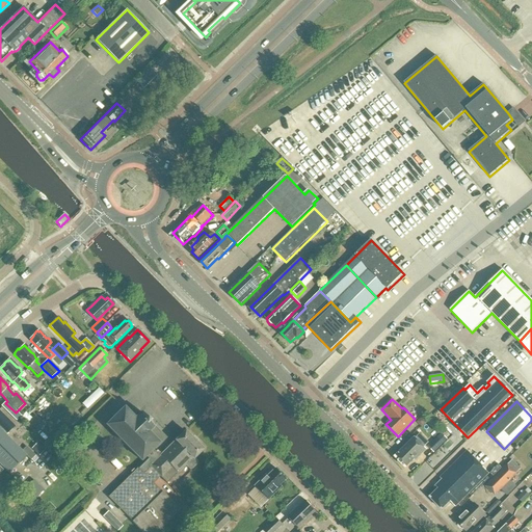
[(153,450),(159,444),(149,432),(155,426),(141,413),(135,419),(125,407),(106,425),(141,461),(145,456),(149,459),(155,452),(153,450)]
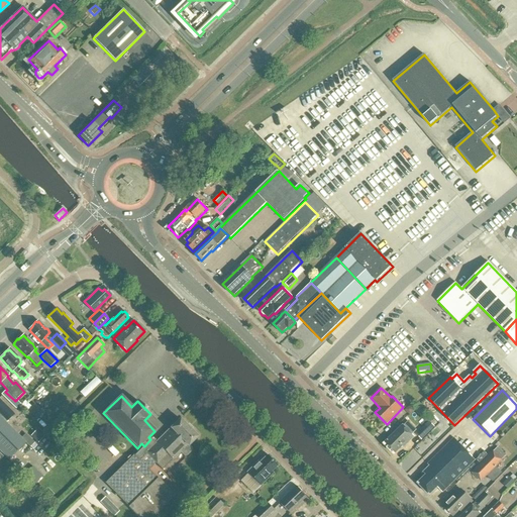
[(16,400),(15,401),(14,400),(10,404),(16,409),(20,405),(16,400)]
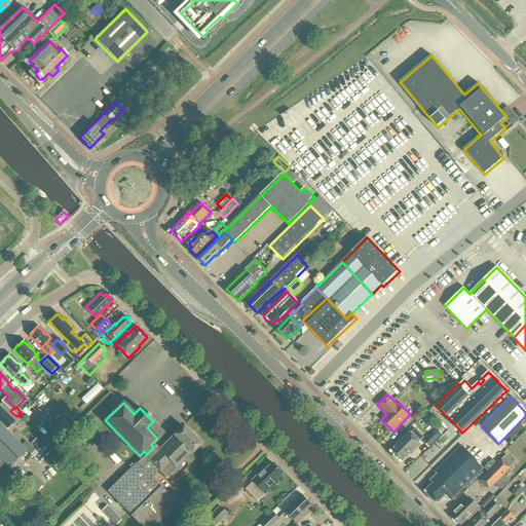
[(14,422),(3,410),(0,412),(0,421),(7,429),(14,422)]
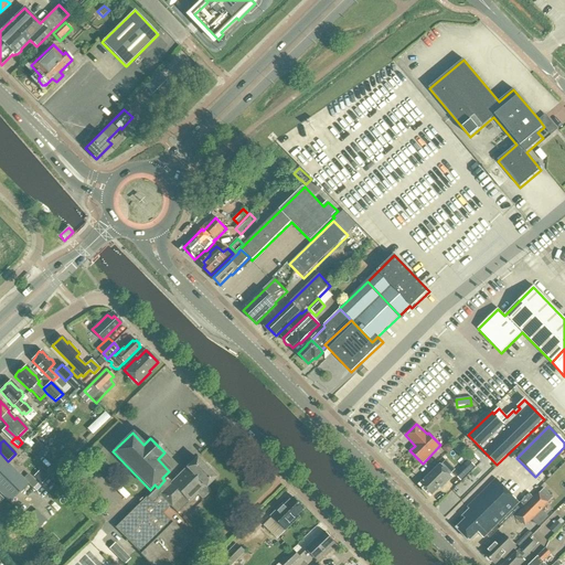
[(32,459),(42,449),(34,440),(24,449),(32,459)]
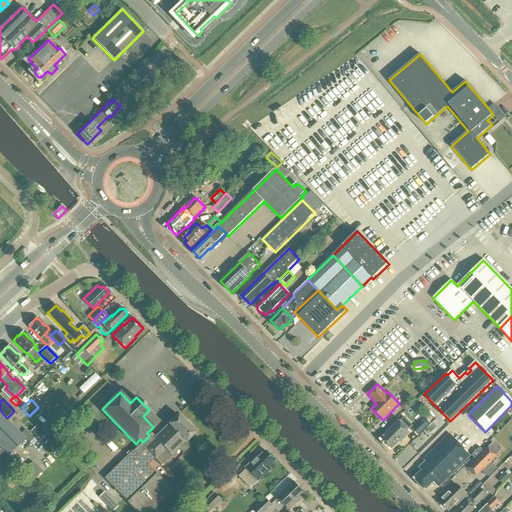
[(406,412),(411,407),(406,401),(401,406),(406,412)]
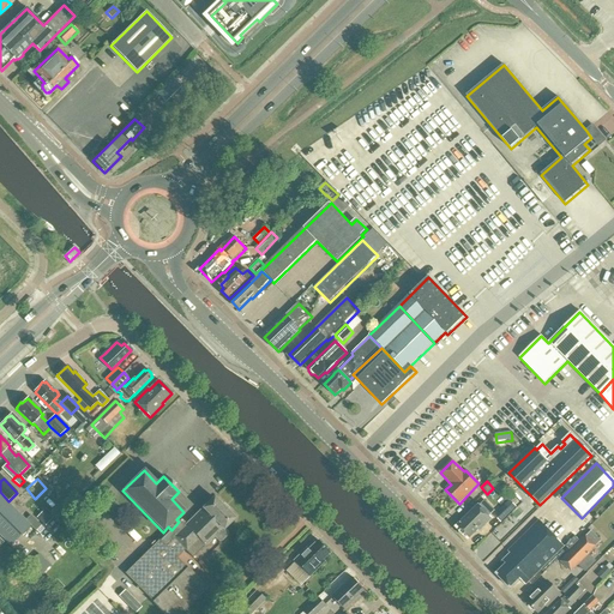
[(8,501),(0,492),(0,536),(10,547),(30,527),(30,525),(25,521),(6,503),(8,501)]
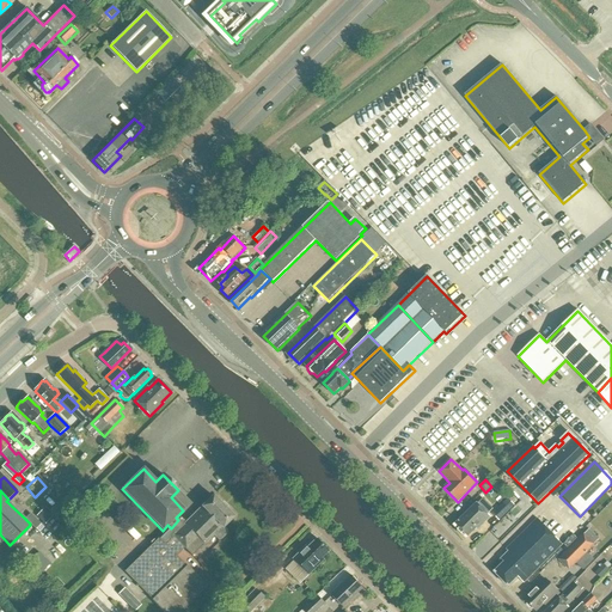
[(490,501),(483,495),(476,502),(477,503),(453,526),(466,538),(476,528),(477,530),(490,516),(482,508),(490,501)]
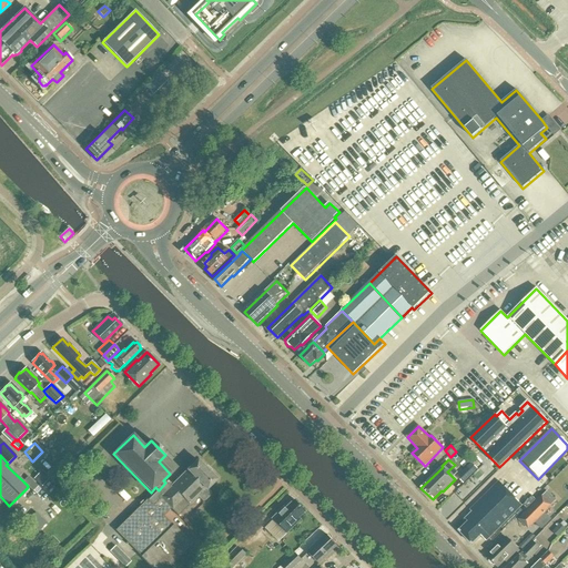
[(216,480),(198,460),(170,487),(165,483),(159,490),(148,500),(115,531),(141,557),(141,558),(151,567),(169,567),(193,545),(173,525),(173,526),(164,517),(171,509),(179,517),(199,496),(202,500),(205,500),(210,496),(210,494),(206,490),(216,480)]
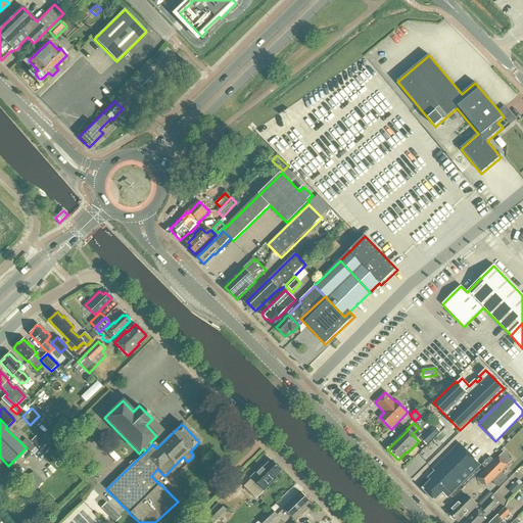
[(427,445),(440,432),(434,426),(421,439),(427,445)]
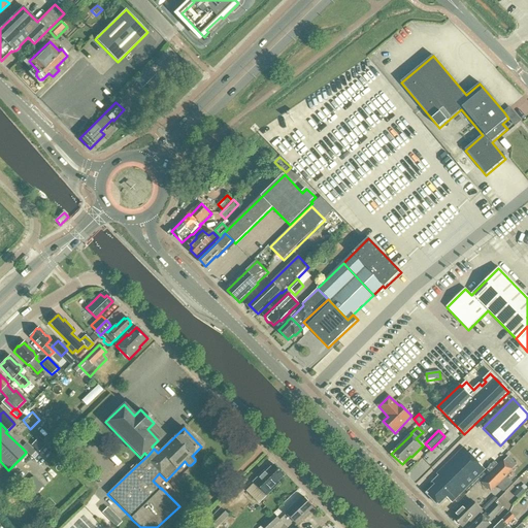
[(30,448),(26,452),(31,457),(35,453),(30,448)]
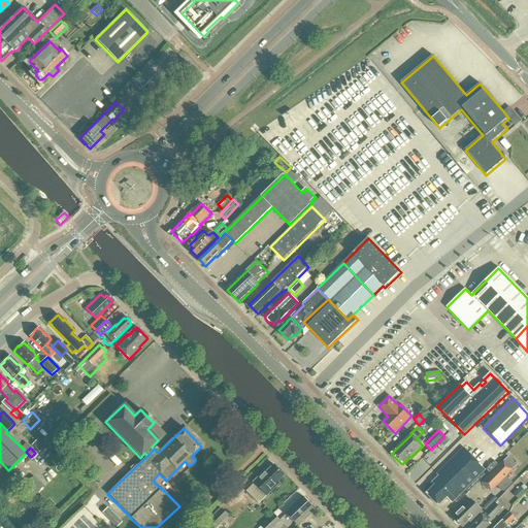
[(453,503),(486,470),(464,448),(437,474),(439,476),(432,483),(435,486),(427,493),(438,505),(448,497),(453,503)]
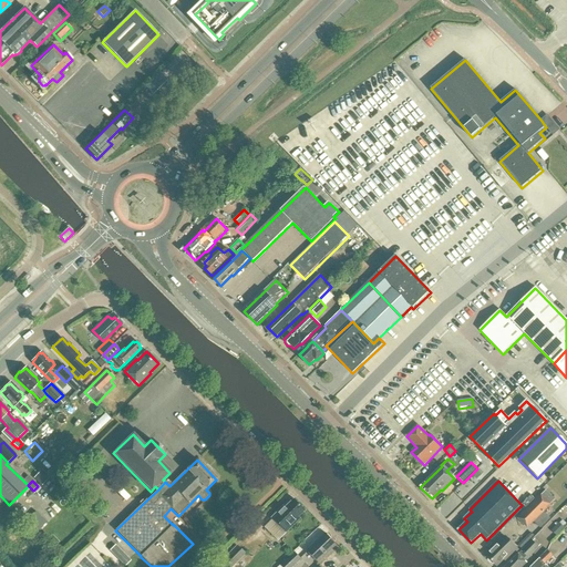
[(550,505),(555,500),(546,491),(542,496),(542,495),(517,518),(527,528),(534,522),(539,528),(549,518),(543,513),(550,505)]
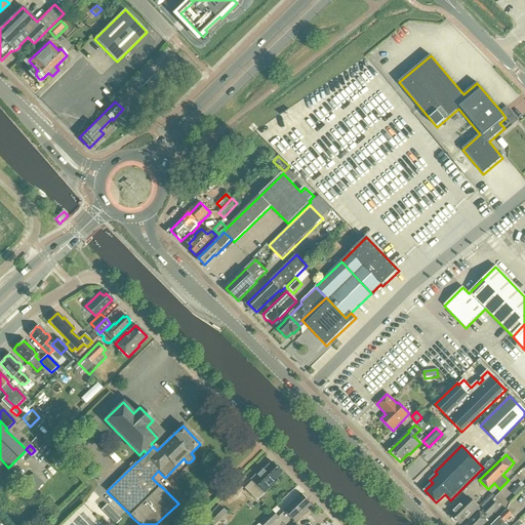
[(277,479),(282,473),(273,463),(266,471),(264,469),(252,480),(266,492),(278,480),(277,479)]
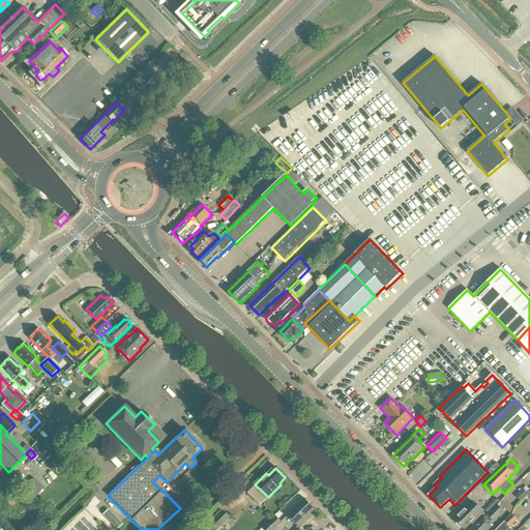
[(34,498),(42,489),(30,477),(22,487),(34,498)]
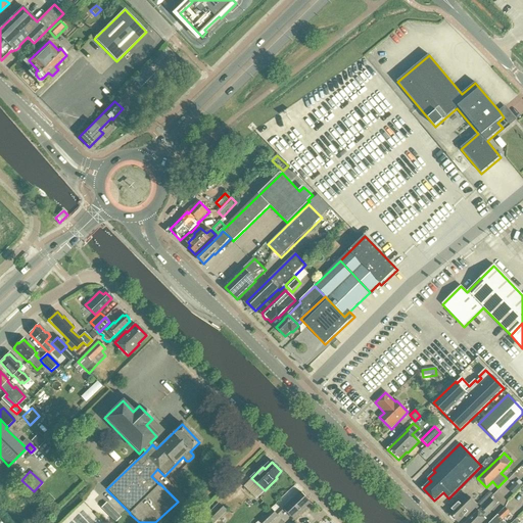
[(516,482),(509,490),(514,494),(521,487),(516,482)]
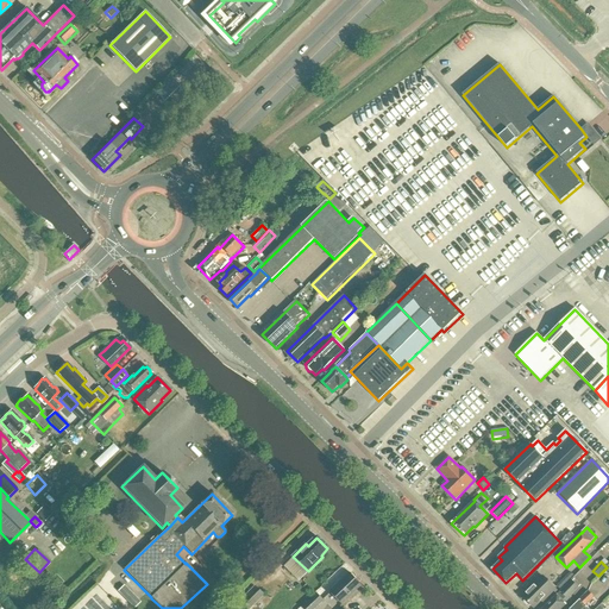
[(343,604),(362,585),(351,573),(331,592),(343,604)]
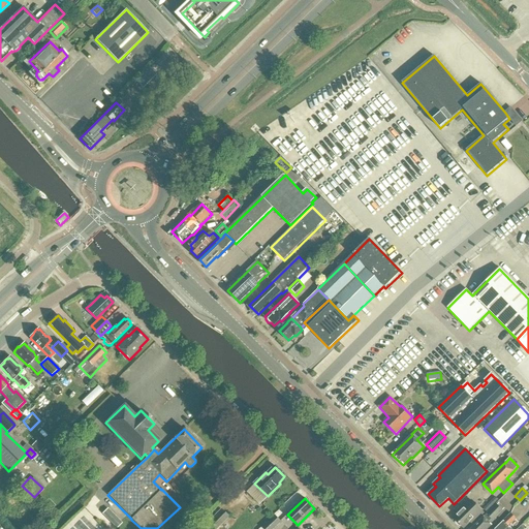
[(476,521),(484,514),(471,500),(454,518),(464,528),(473,519),(476,521)]
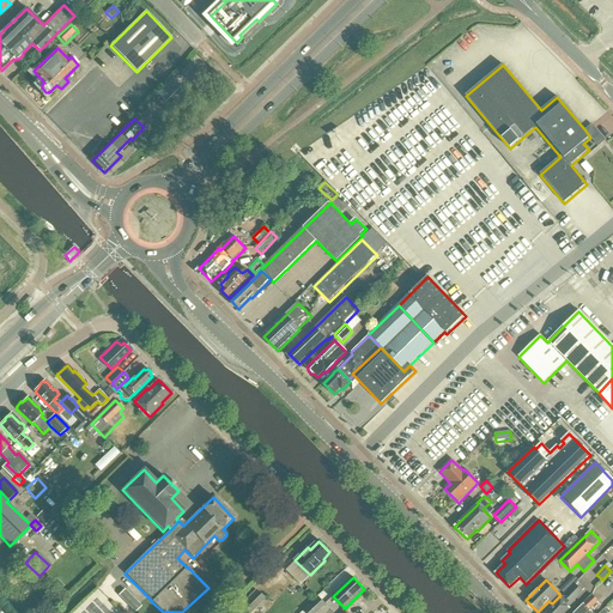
[(570,604),(583,592),(575,584),(545,612),(564,612),(570,608),(566,606),(569,602),(570,604)]
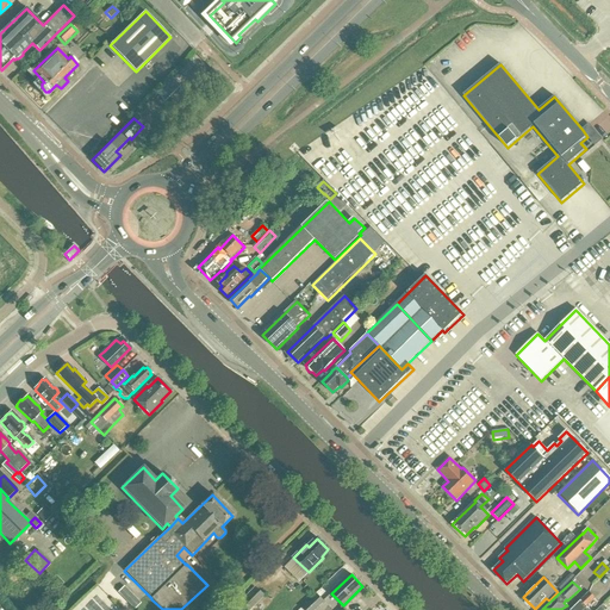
[(141,604),(124,586),(118,592),(135,609),(141,604)]
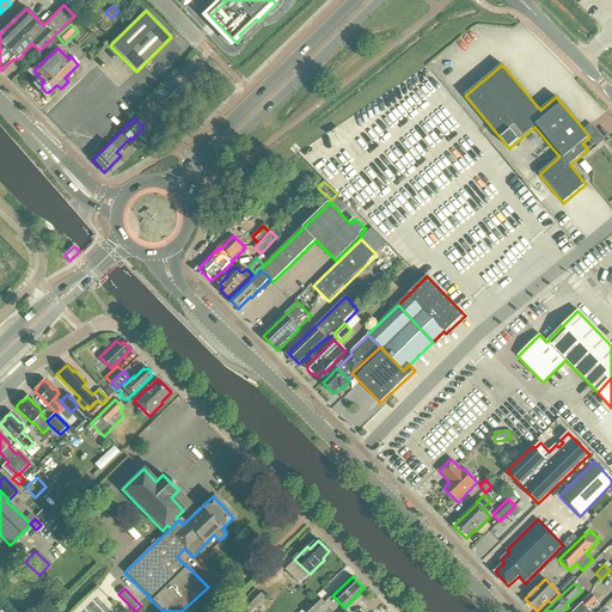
[(246,611),(248,611),(246,611),(251,611),(264,599),(256,589),(232,611),(246,611)]
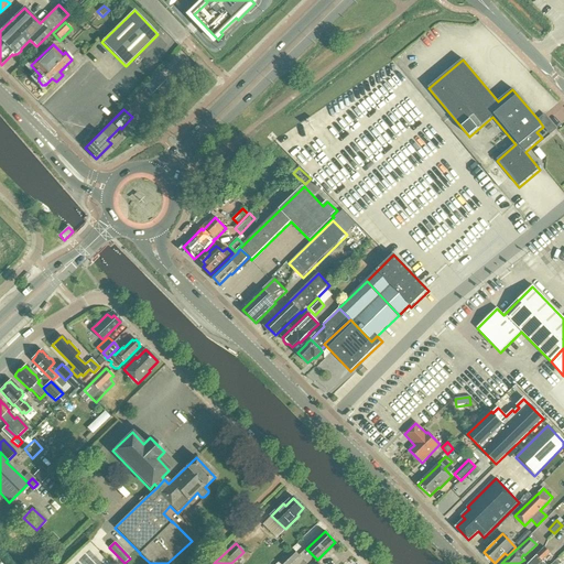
[(106,548),(105,550),(118,563),(120,563),(121,563),(106,548)]
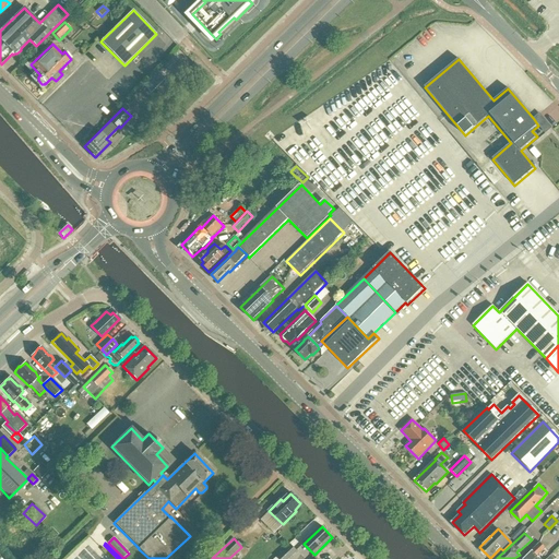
[(523,558),(539,558),(537,557),(545,548),(539,543),(532,550),(523,558)]
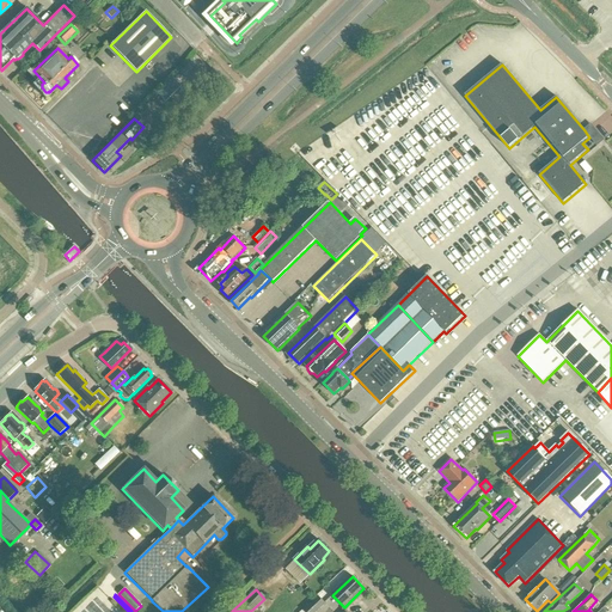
[(317,611),(325,604),(319,597),(305,611),(304,610),(301,611),(317,611)]
